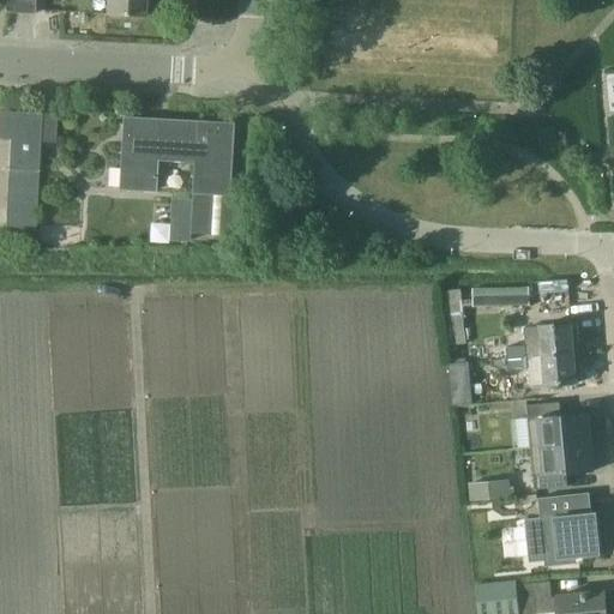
[(18,13),(34,14),(35,14),(35,10),(35,0),(5,0),(5,8),(5,13),(6,13),(18,13)]
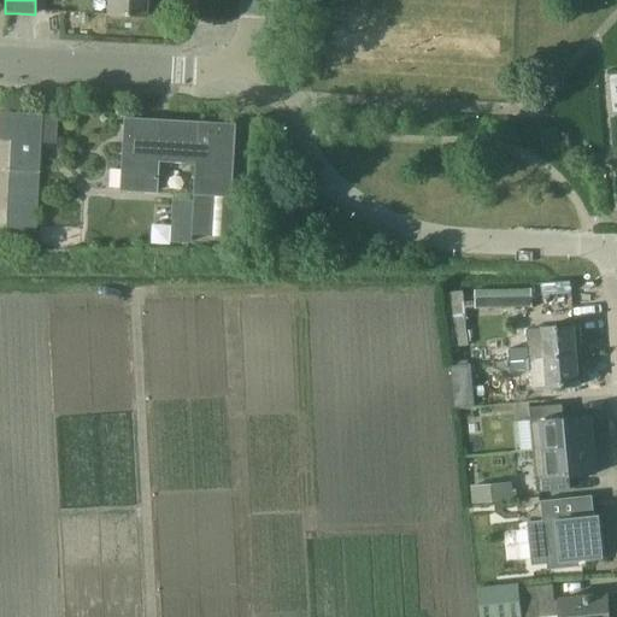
[(146,0),(107,0),(106,15),(146,16),(146,0)]
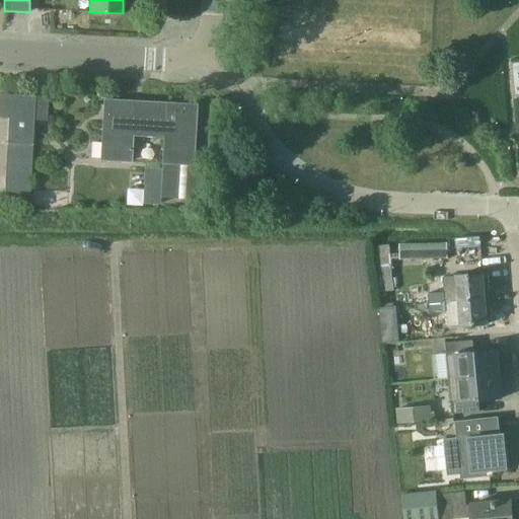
[(0,93),(0,105),(34,108),(35,96),(0,93)]
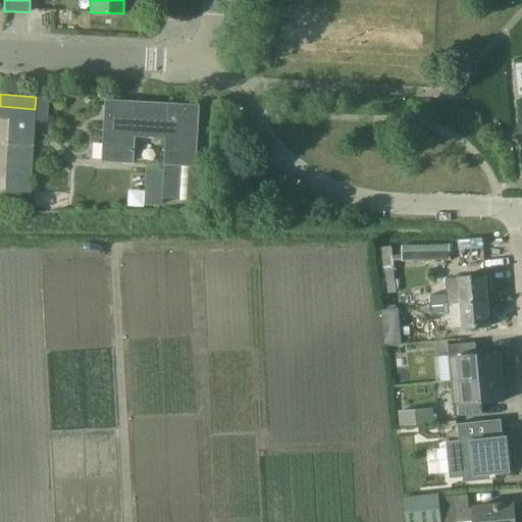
[(195,165),(198,105),(105,100),(102,160),(133,162),(134,136),(165,138),(164,164),(195,165)]
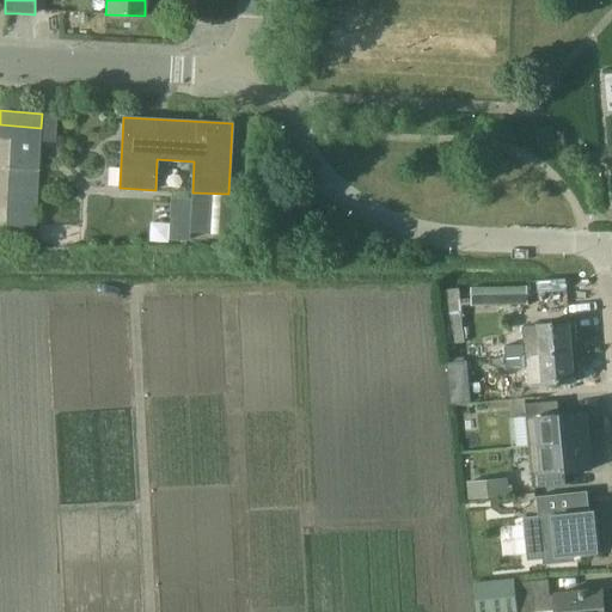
[(0,138),(11,139),(41,141),(41,140),(41,128),(0,124),(0,138)]
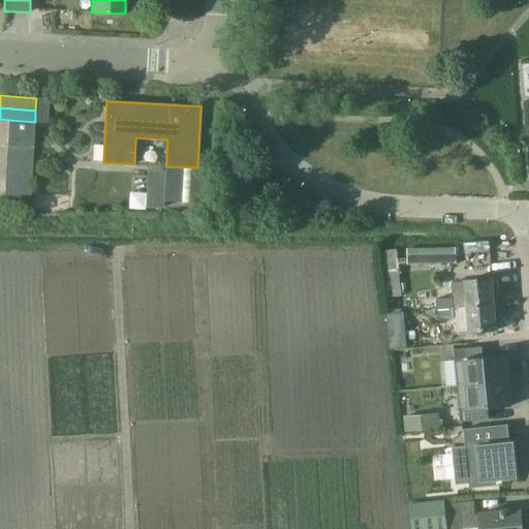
[(9,120),(8,133),(34,134),(35,122),(9,120)]
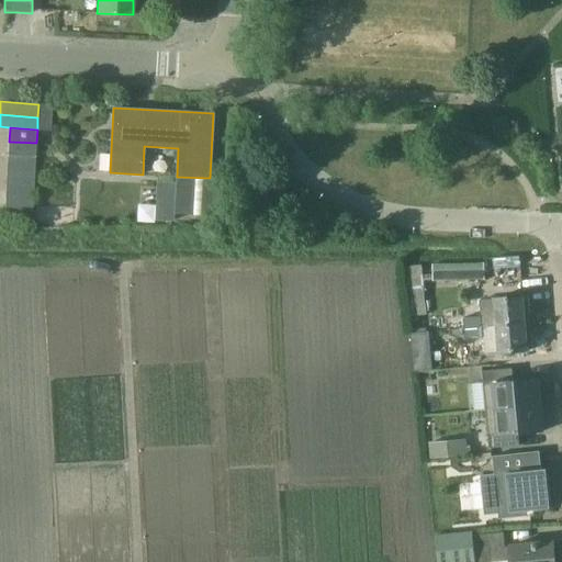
[(9,142),(8,155),(35,156),(36,143),(9,142)]
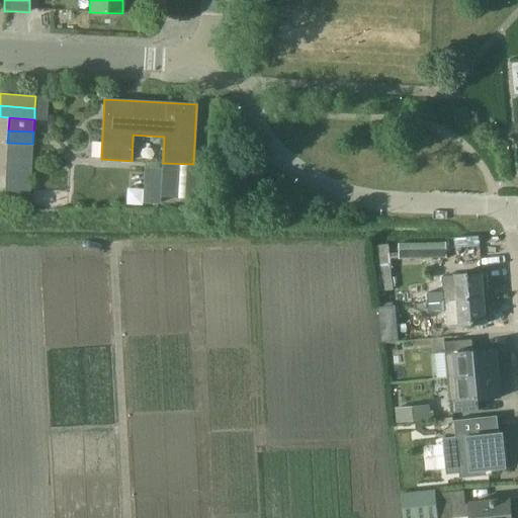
[(7,143),(7,155),(32,157),(32,144),(7,143)]
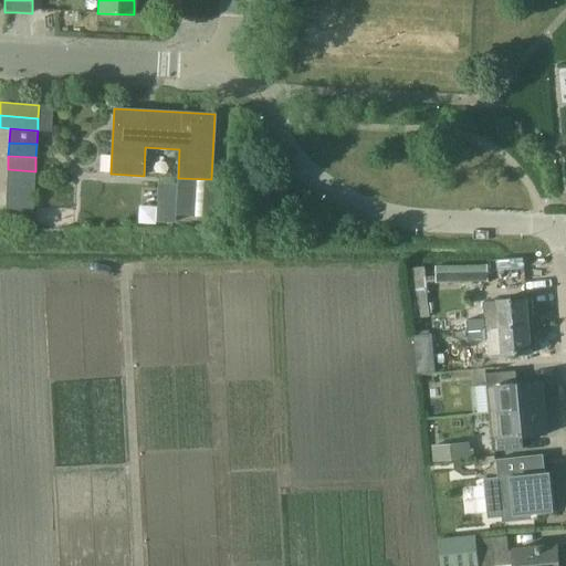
[(8,169),(7,184),(34,185),(35,171),(8,169)]
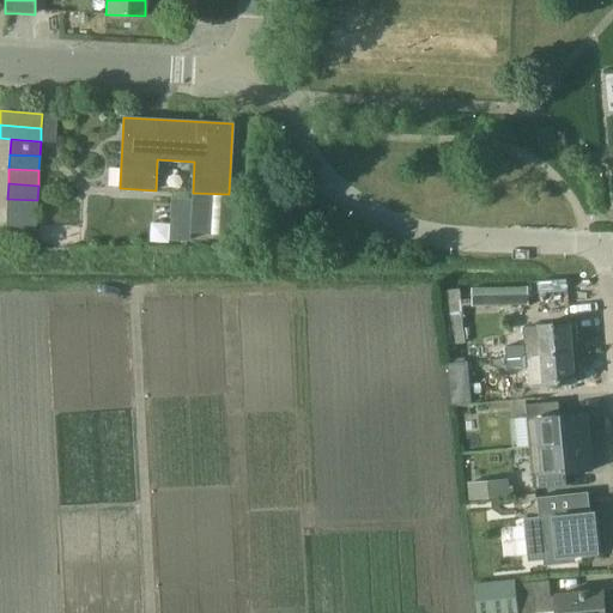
[(169,237),(189,237),(189,228),(208,229),(210,194),(171,193),(169,237)]
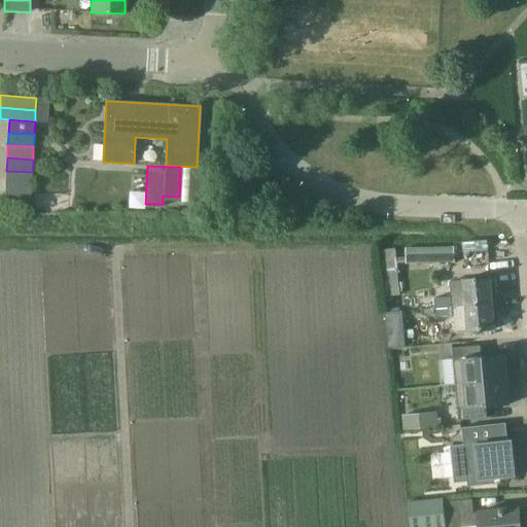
[(6,171),(5,183),(31,184),(32,172),(6,171)]
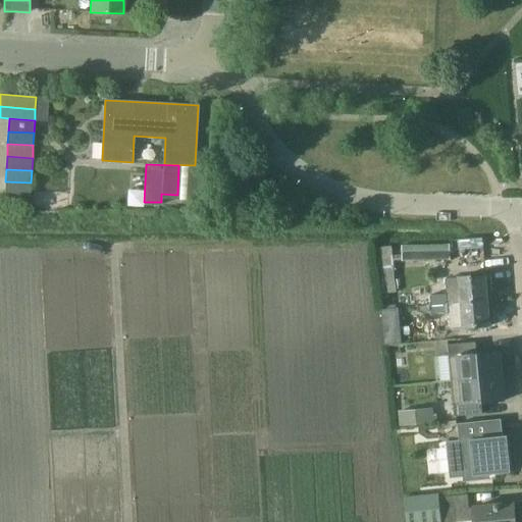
[(144,175),(134,175),(134,200),(144,200),(144,175)]
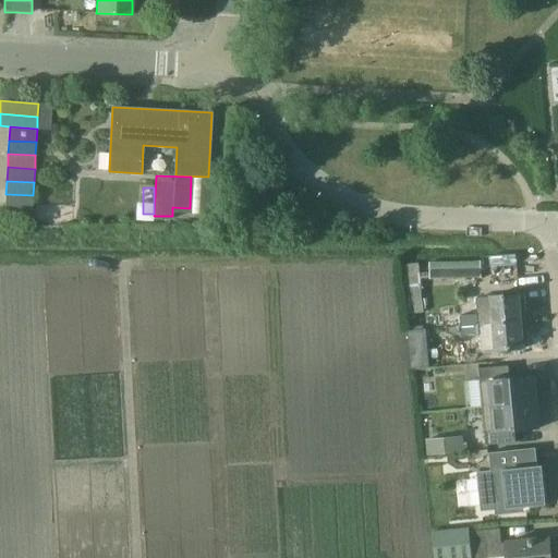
[(5,194),(4,208),(33,209),(33,195),(5,194)]
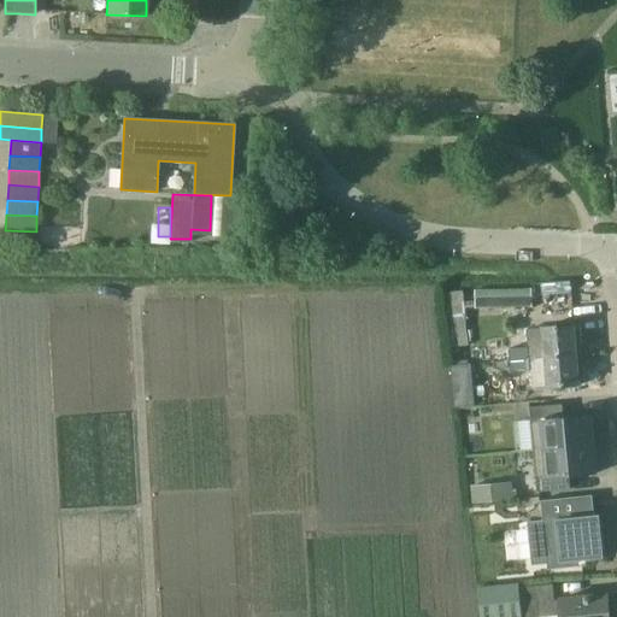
[(527,289),(475,291),(476,307),(528,307),(533,306),(532,288),(527,289)]
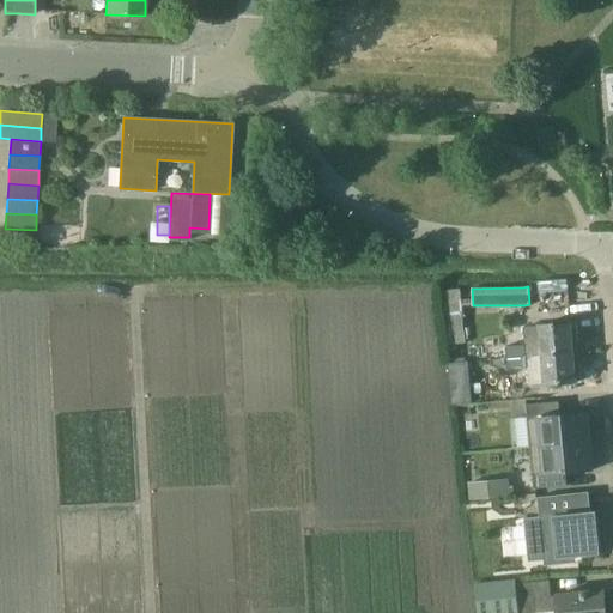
[(507,358),(574,352),(572,343),(580,341),(578,322),(571,323),(539,326),(523,327),(525,345),(505,346),(507,358)]
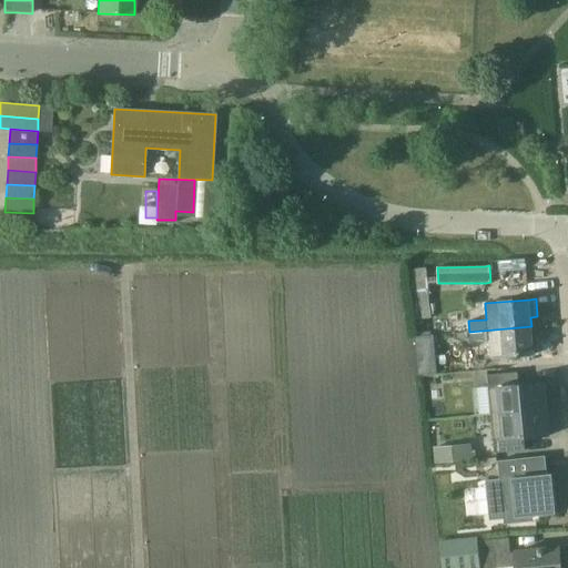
[(531,326),(429,336),(430,346),(469,344),(488,342),(489,348),(504,347),(504,356),(534,354),(531,326)]
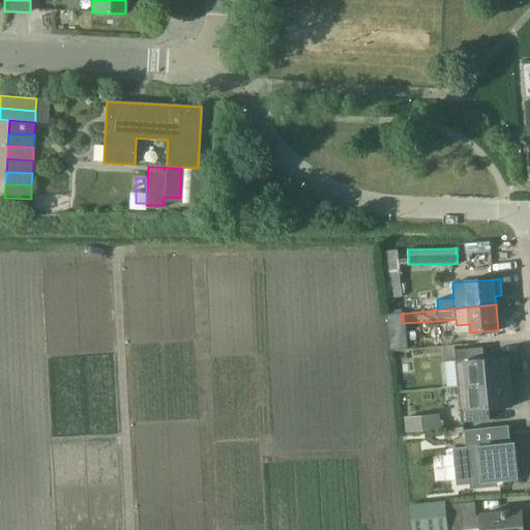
[(483,348),(455,350),(459,387),(509,382),(507,357),(506,357),(506,358),(484,359),(483,348)]
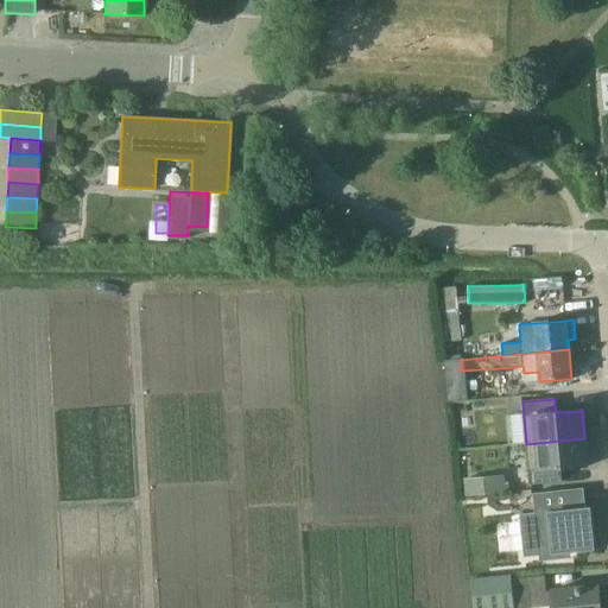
[(584,438),(526,444),(530,486),(562,482),(561,468),(586,467),(588,467),(584,438)]
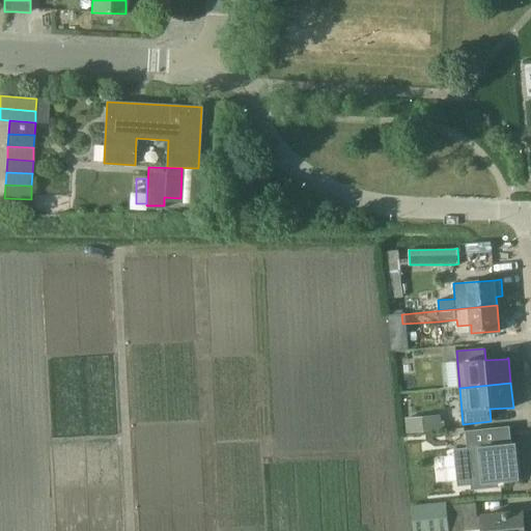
[(404,417),(406,432),(446,429),(445,421),(442,421),(441,414),(404,417)]
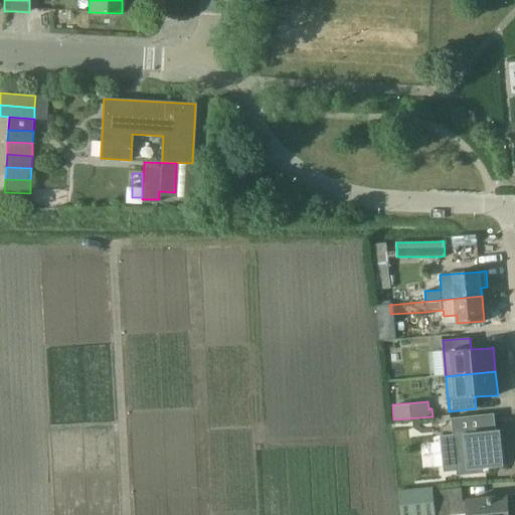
[(501,470),(499,432),(494,433),(493,415),(450,418),(451,436),(440,436),(442,474),(501,470)]
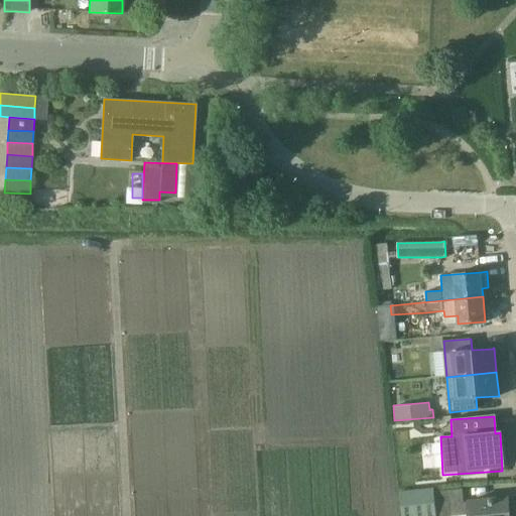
[(463,488),(435,491),(434,487),(400,491),(402,515),(446,515),(466,514),(463,488)]
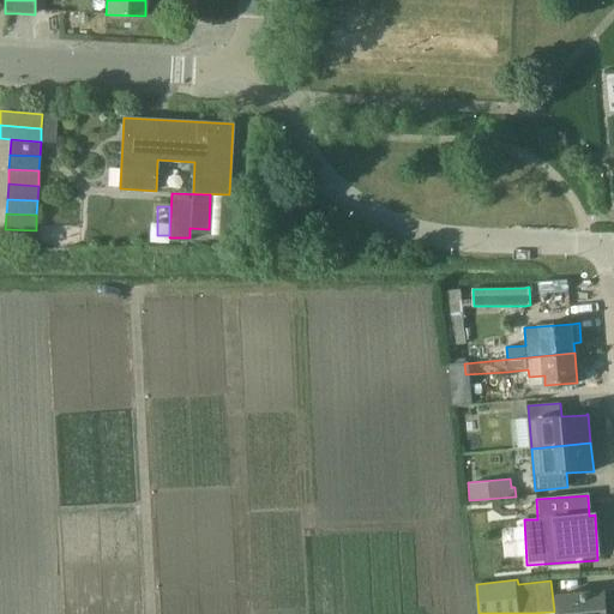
[(559,613),(608,613),(606,591),(558,596),(559,613)]
